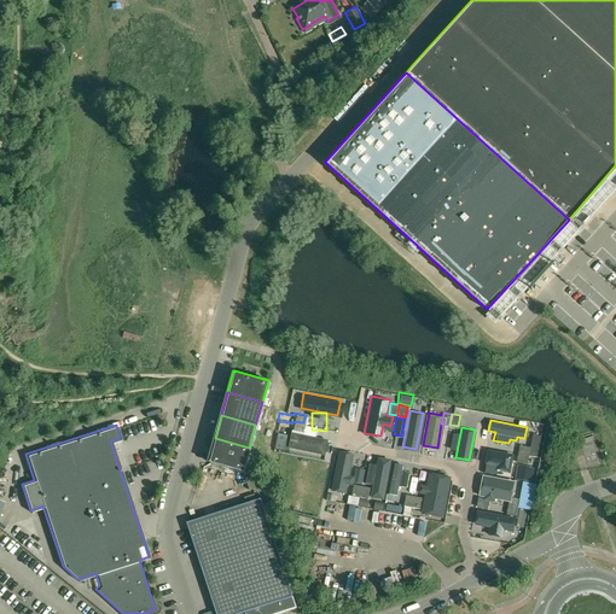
[(326,439),(289,431),(285,445),(324,454),(326,439)]
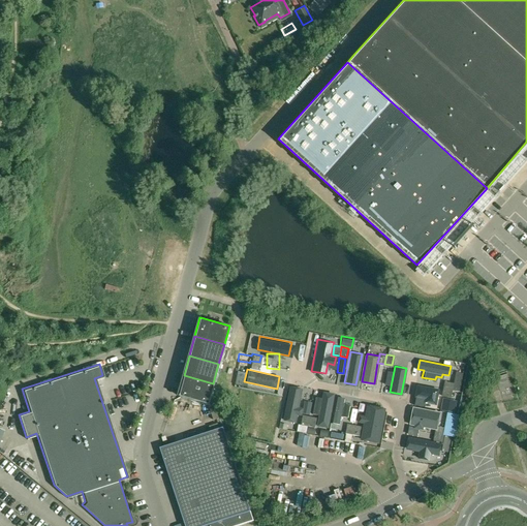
[(455,370),(453,381),(451,388),(458,390),(461,371),(455,370)]
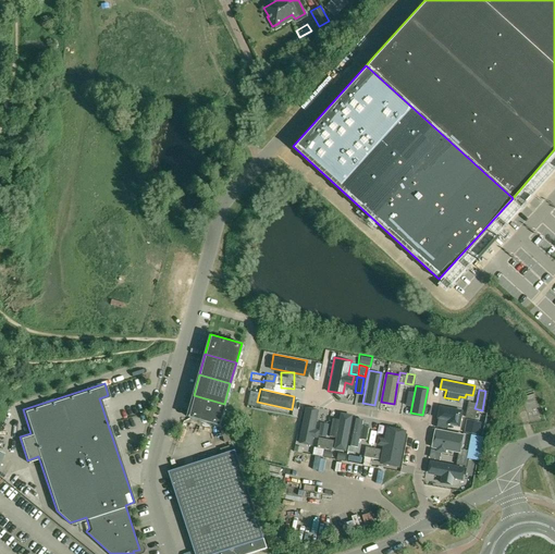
[(188,416),(219,423),(224,404),(194,395),(187,416),(188,416)]
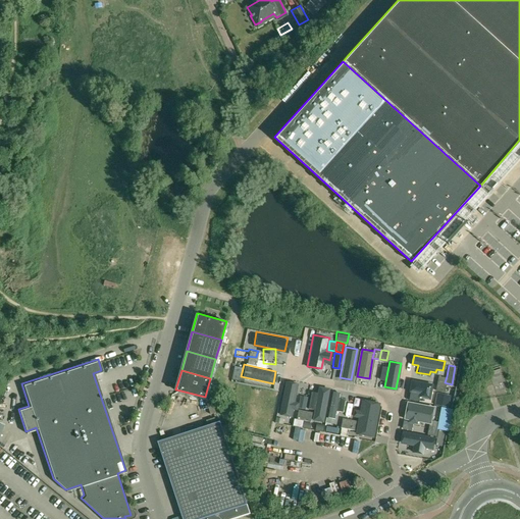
[(447,376),(437,374),(435,382),(445,384),(445,382),(447,376)]
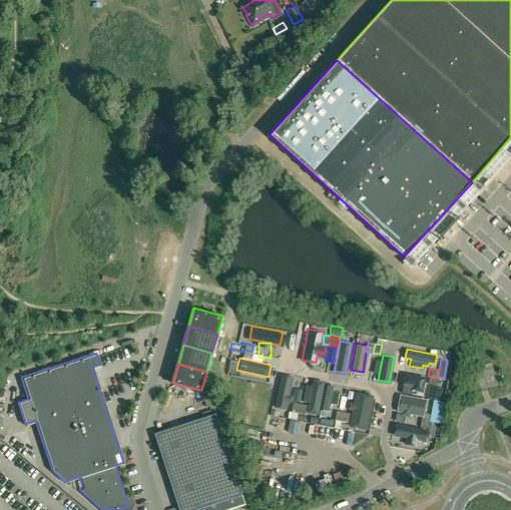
[(274,406),(286,408),(287,402),(290,402),(291,395),(289,394),(293,375),(280,373),(274,406)]
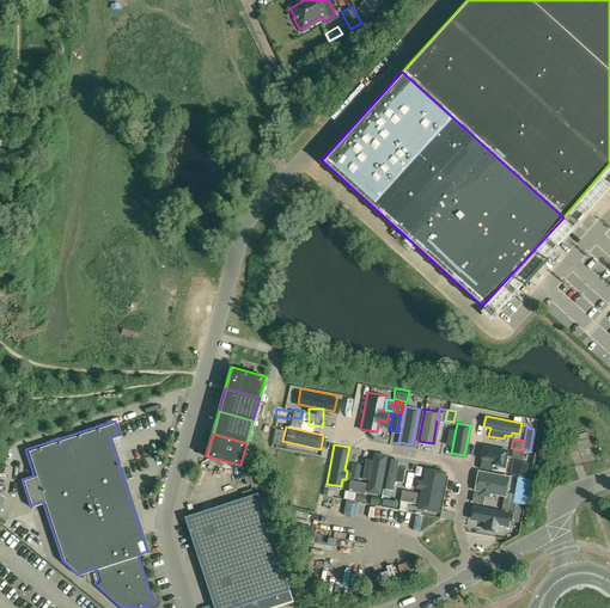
[(477,466),(507,472),(511,459),(502,458),(504,453),(494,450),(493,456),(480,454),(477,466)]
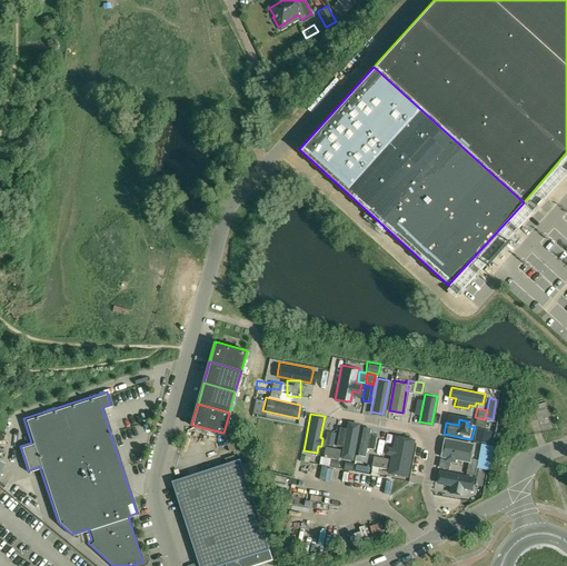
[(341,444),(339,457),(352,459),(358,423),(346,420),(346,427),(338,426),(336,443),(341,444)]
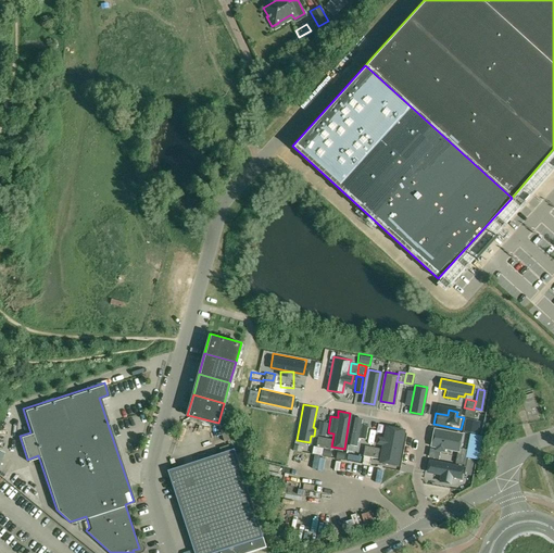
[(348,443),(355,445),(357,436),(364,438),(366,425),(361,423),(362,417),(353,416),(348,443)]
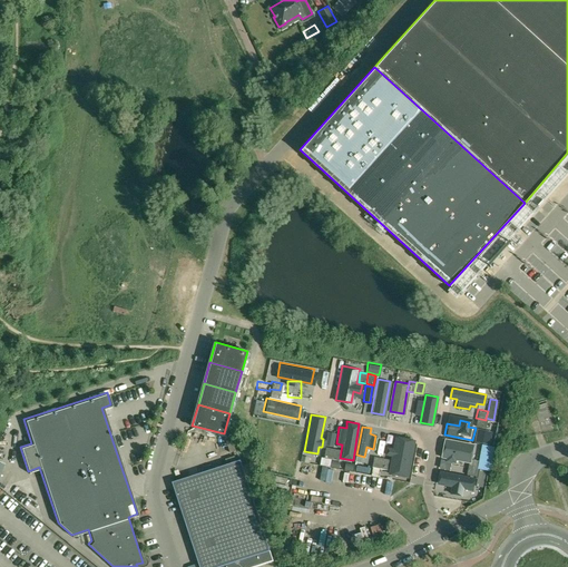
[(487,442),(489,431),(489,429),(477,427),(476,429),(475,439),(487,442)]
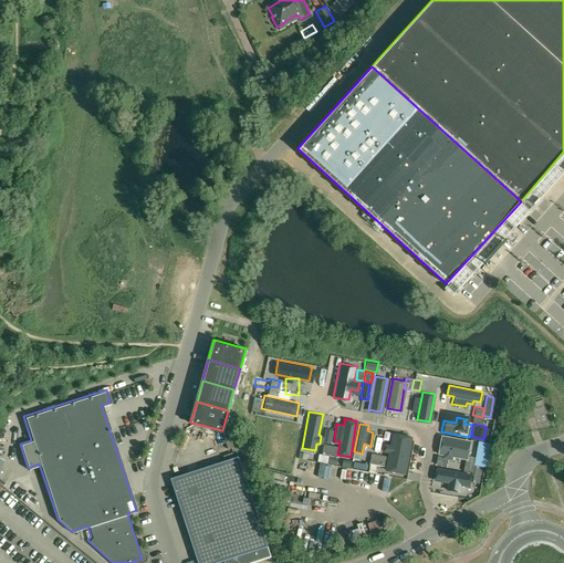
[(322,438),(330,439),(332,426),(325,425),(322,438)]
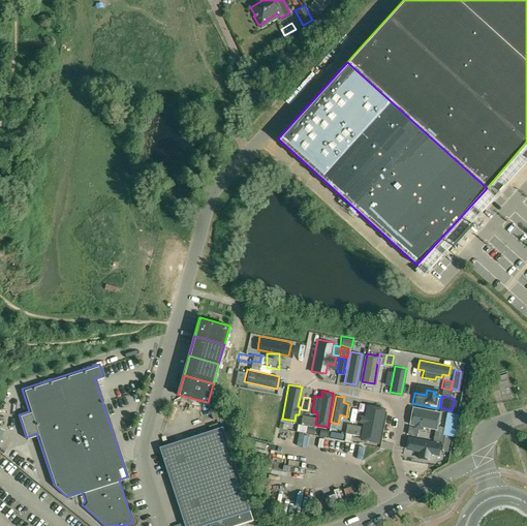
[(382,406),(365,403),(363,413),(358,412),(357,421),(362,422),(359,437),(375,440),(382,406)]
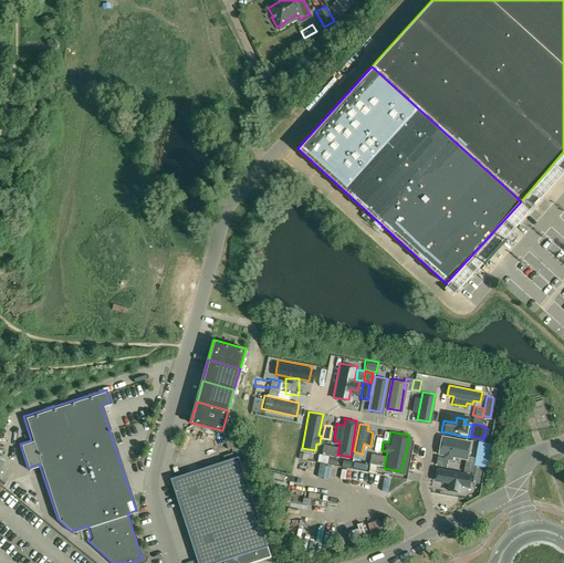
[(436,454),(463,458),(467,440),(439,435),(436,454)]
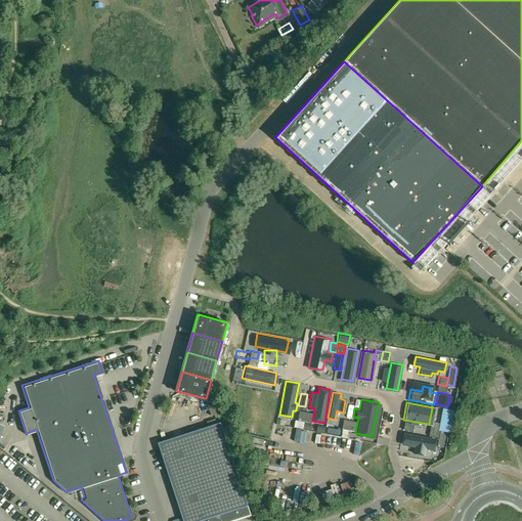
[(441,406),(438,422),(439,423),(440,423),(438,429),(445,430),(447,430),(449,430),(453,408),(451,408),(451,407),(449,407),(441,406)]
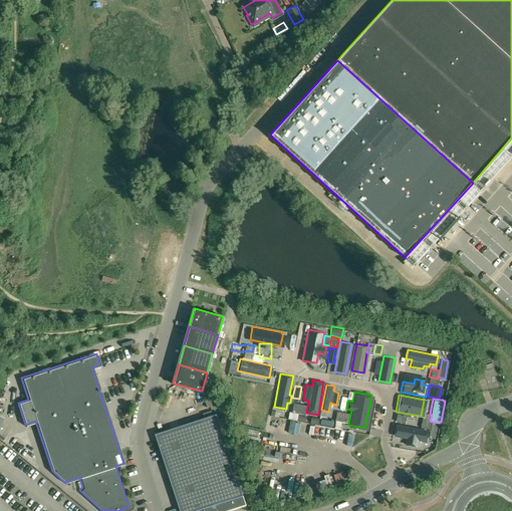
[(297,412),(299,404),(292,403),(290,411),(297,412)]
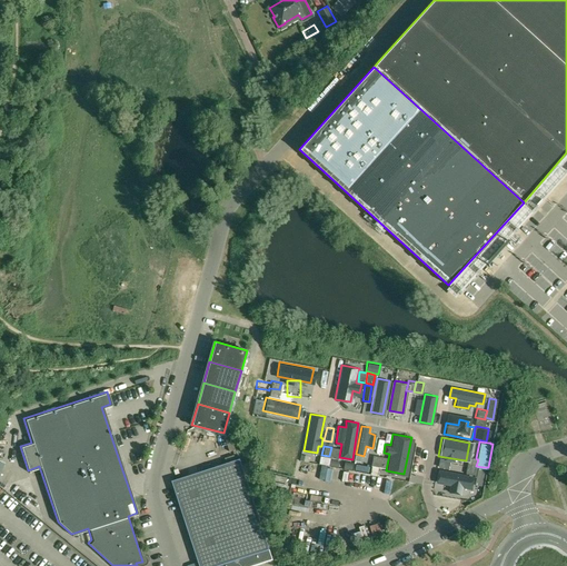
[(338,448),(331,447),(329,456),(330,456),(337,457),(338,448)]
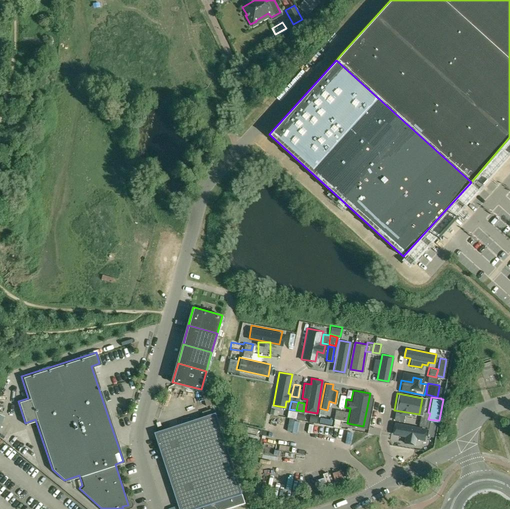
[(335,408),(333,417),(334,417),(340,418),(342,409),(335,408)]
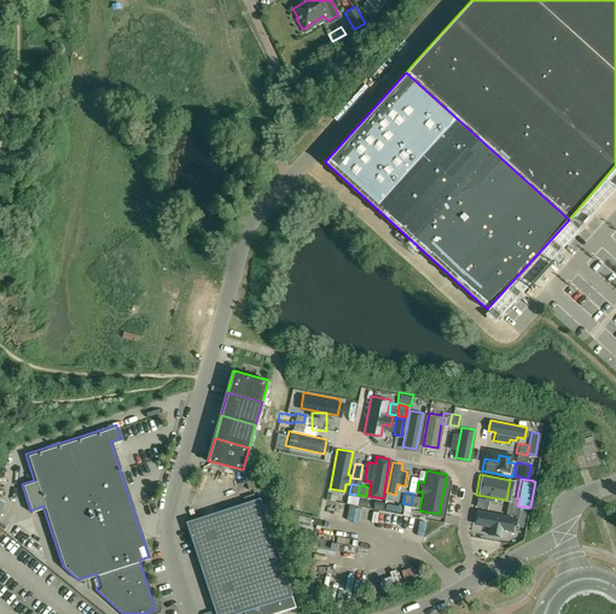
[(266,613),(267,613),(295,604),(259,496),(190,519),(185,520),(215,613),(266,613)]
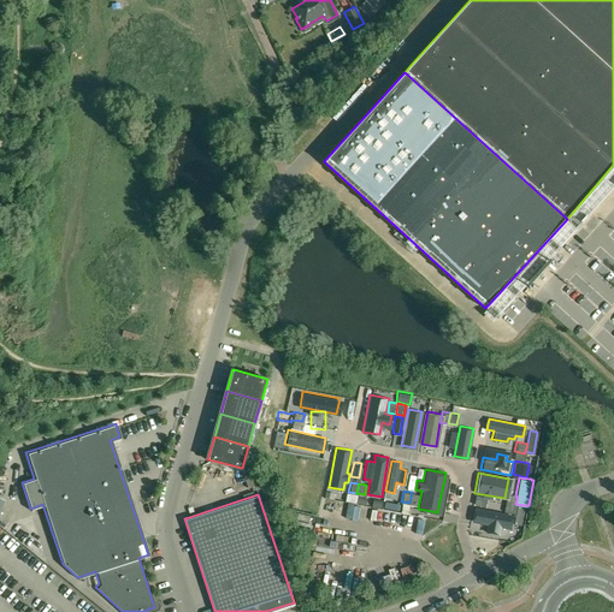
[(474,494),(473,503),(483,504),(484,497),(474,494)]
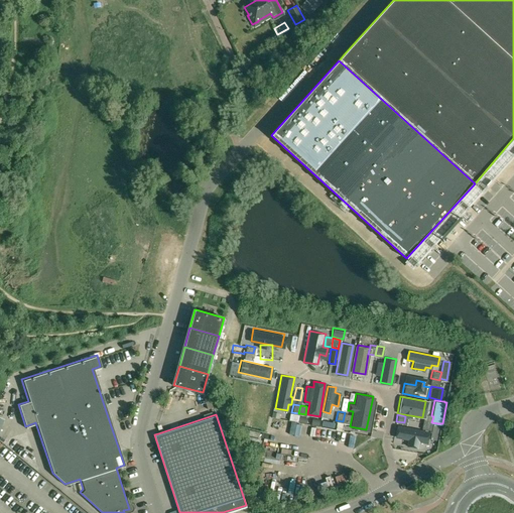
[(431,415),(423,414),(422,421),(431,422),(433,416),(432,416),(431,415)]
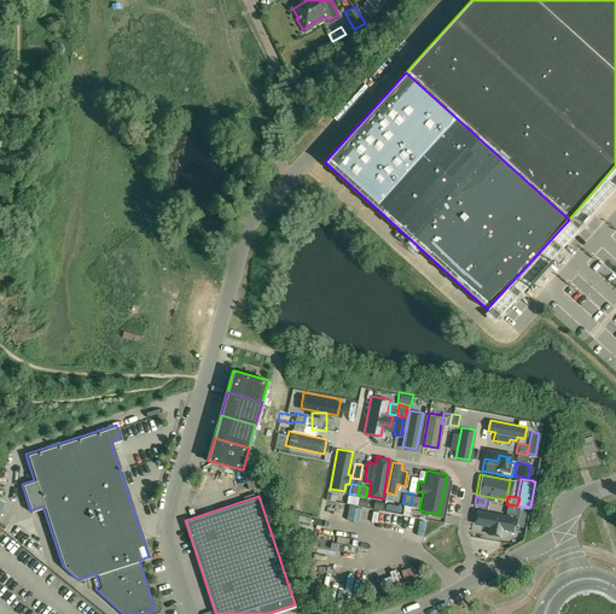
[(472,522),(510,530),(512,515),(503,514),(505,506),(487,502),(487,507),(476,506),(472,522)]
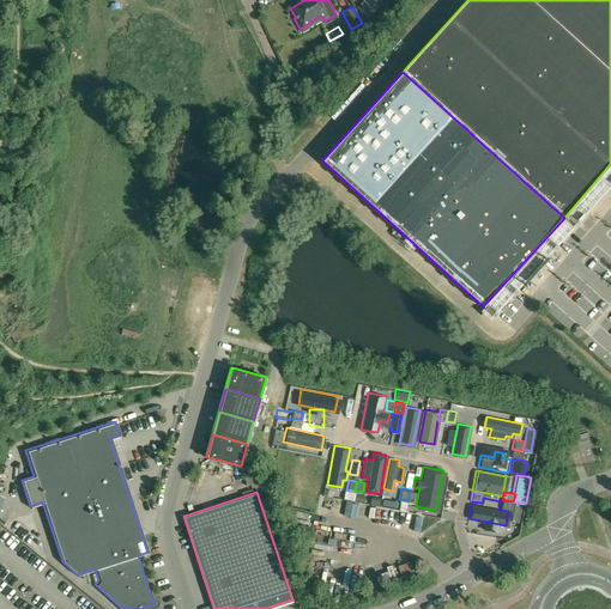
[(512,510),(513,501),(502,500),(501,509),(512,510)]
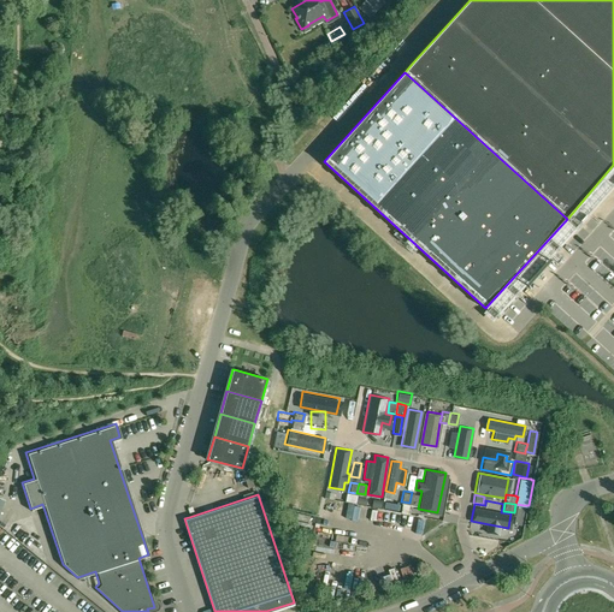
[(517,504),(513,522),(520,523),(524,505),(517,504)]
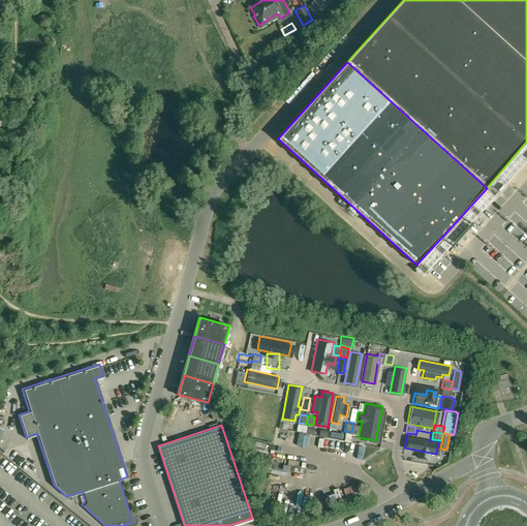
[(278,449),(276,457),(285,459),(287,451),(278,449)]
